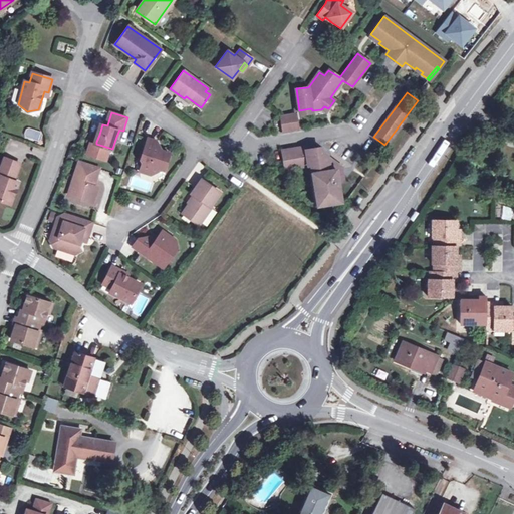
[(283,132),(297,130),(295,113),(280,115),(283,132)]
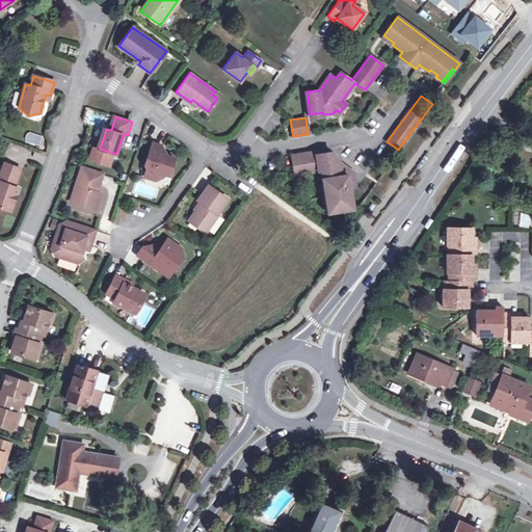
[(40,147),(43,136),(27,131),(24,141),(40,147)]
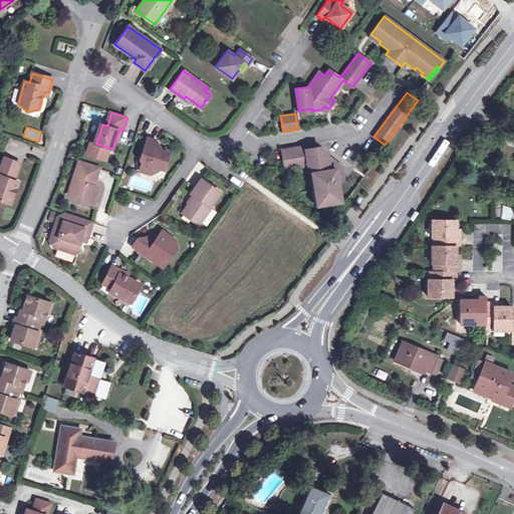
[(158,149),(159,146),(156,140),(147,138),(140,160),(142,164),(140,171),(150,174),(161,169),(164,170),(170,153),(158,149)]
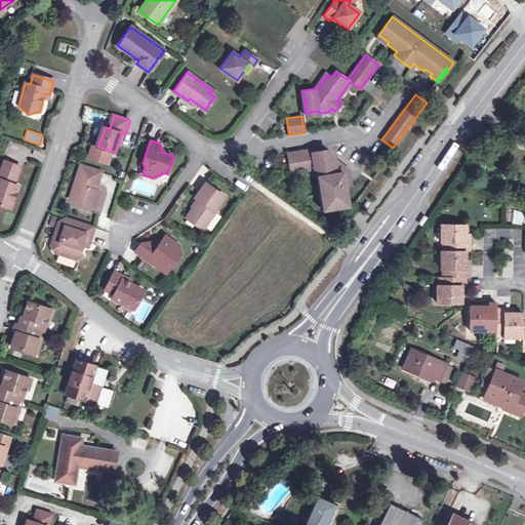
[(288,153),(290,168),(299,167),(299,170),(319,167),(321,175),(320,176),(325,209),(348,206),(345,186),(350,185),(348,170),(337,162),(334,163),(333,158),(331,156),(328,157),(327,150),(312,153),(311,150),(288,153)]
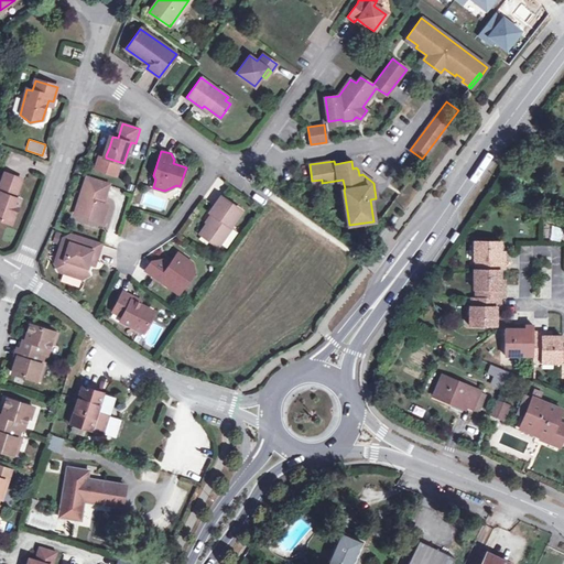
[(0,183),(0,219),(11,224),(20,199),(11,197),(12,194),(15,195),(21,180),(3,173),(0,183)]
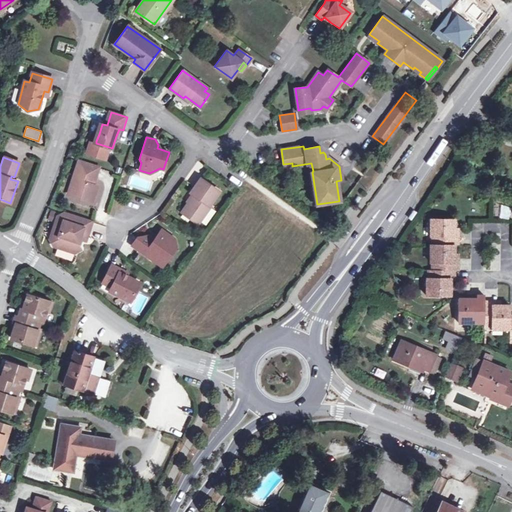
[(98,187),(93,185),(99,167),(78,161),(68,194),(93,202),(98,187)]
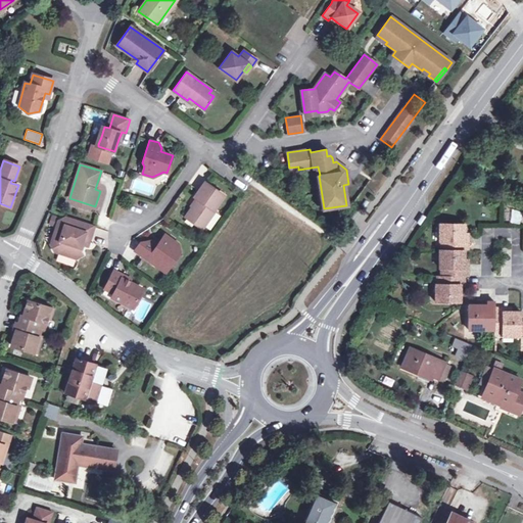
[(194,196),(197,199),(185,216),(201,228),(214,210),(212,210),(224,195),(205,181),(194,196)]
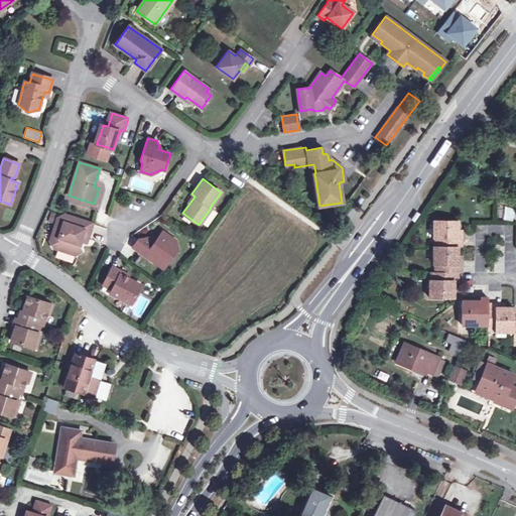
[(80,241),(86,243),(93,224),(65,215),(62,220),(57,219),(50,242),(52,247),(76,255),(81,252),(78,246),(80,241)]
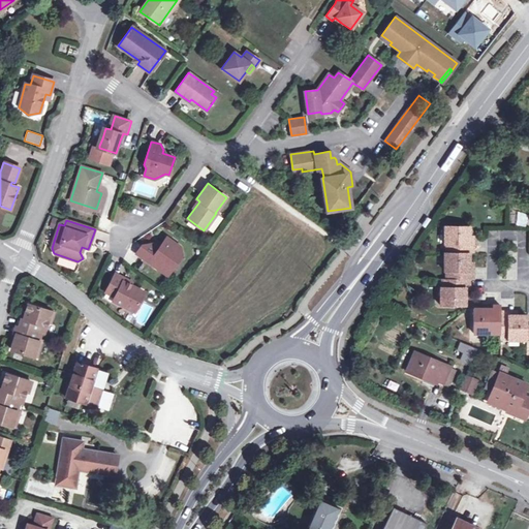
[(472,253),(472,245),(468,245),(468,236),(468,227),(445,227),(445,245),(448,245),(448,253),(468,253),(472,253)]
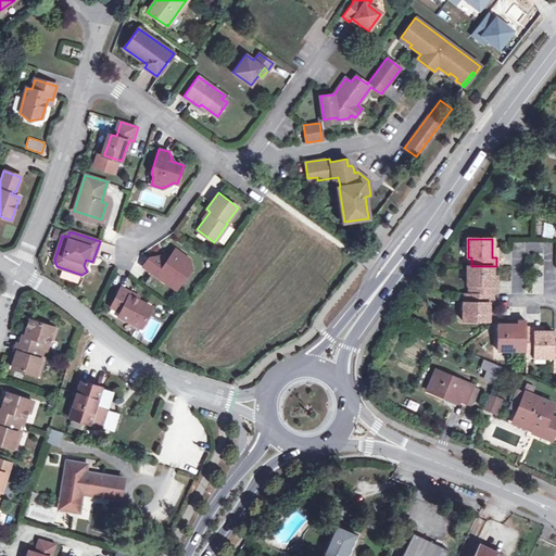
[(175,280),(180,283),(190,269),(188,257),(176,249),(169,258),(167,262),(160,256),(150,257),(143,266),(167,283),(169,280),(175,280)]
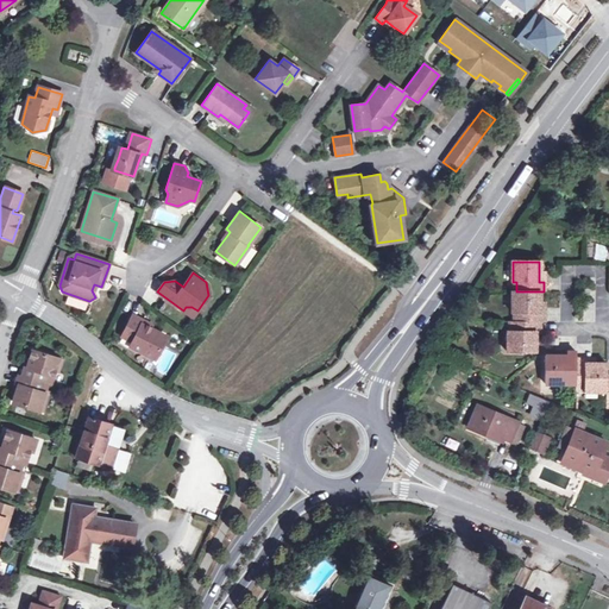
[(410,283),(416,275),(413,272),(407,281),(410,283)]
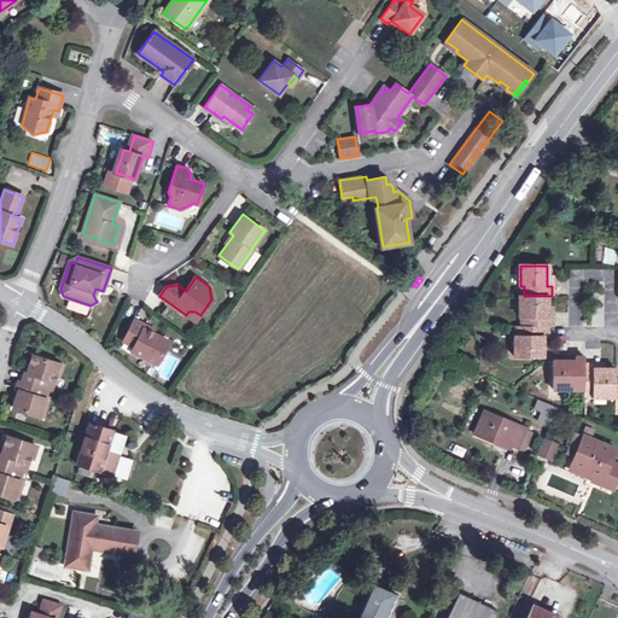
[(552,327),(552,318),(547,316),(547,307),(547,296),(524,296),(520,296),(520,316),(524,316),(524,326),(547,327),(552,327)]
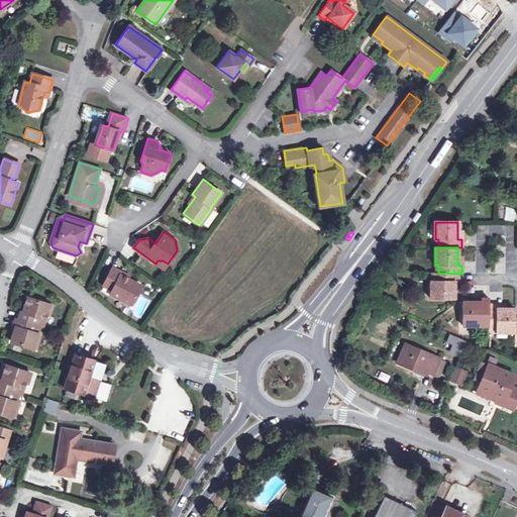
[(164,269),(168,264),(163,261),(158,261),(156,264),(164,269)]
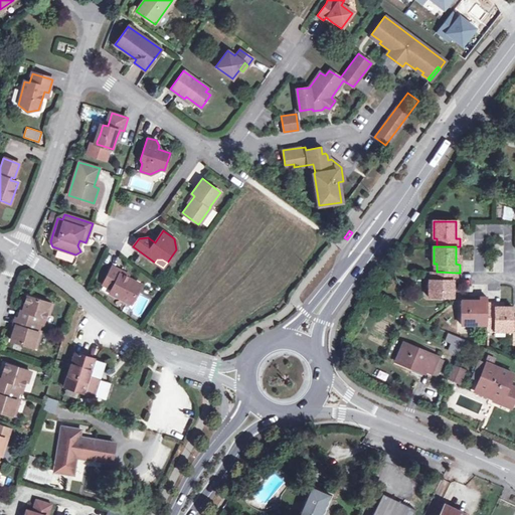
[(136,283),(128,279),(121,275),(123,272),(113,267),(104,286),(114,290),(112,295),(127,302),(136,283)]
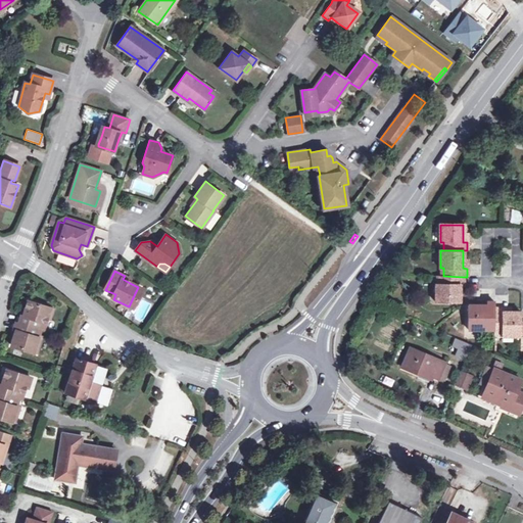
[(460,293),(460,284),(464,284),(463,277),(443,276),(440,276),(440,284),(436,284),(436,302),(460,302),(460,293)]
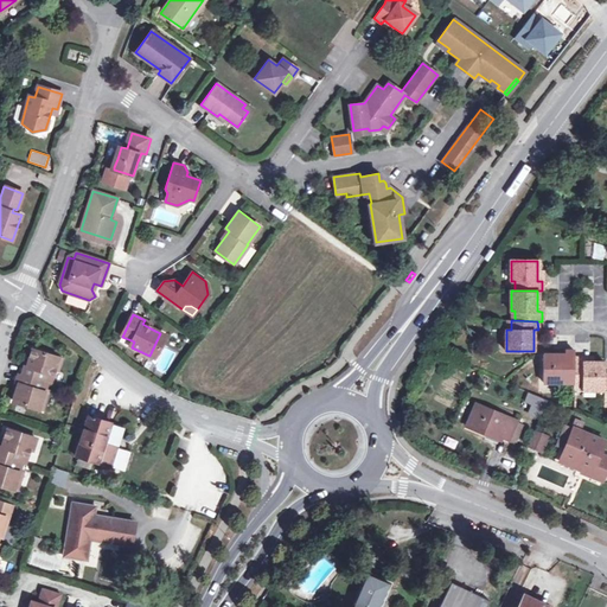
[(31,349),(29,357),(26,365),(24,365),(20,375),(18,374),(14,383),(18,383),(14,393),(12,401),(40,410),(45,397),(42,396),(44,389),(42,388),(43,382),(46,382),(49,376),(51,377),(53,369),(56,370),(61,358),(31,349)]
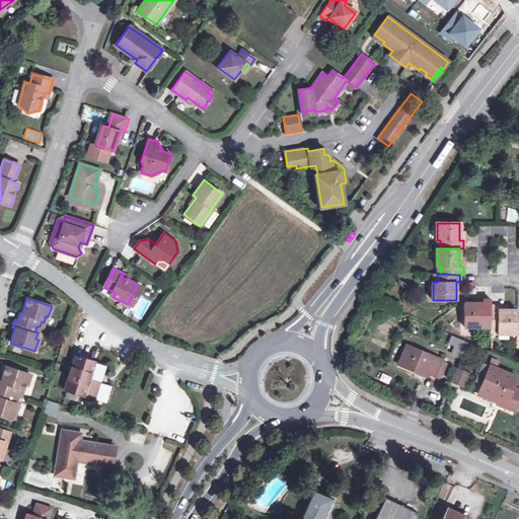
[(490,299),(482,299),(482,303),(473,303),(464,303),(464,326),(482,326),(482,323),(491,323),(491,306),(490,299)]
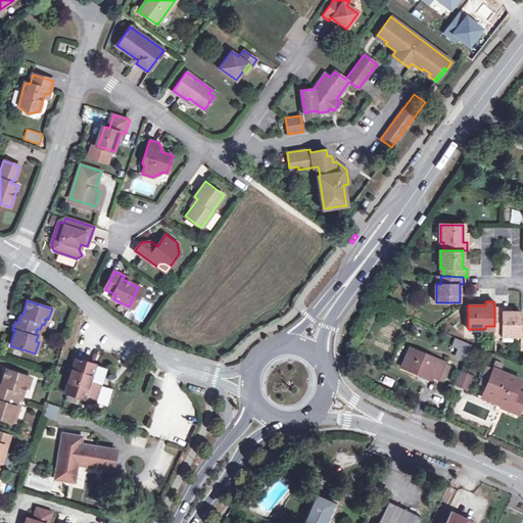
[(502,308),(494,308),(494,326),(494,332),(502,332),(502,335),(520,336),(520,323),(520,313),(502,313),(502,308)]
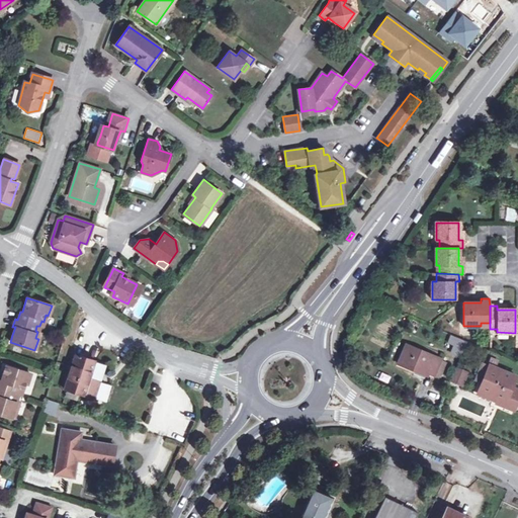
[(451,352),(459,356),(466,341),(457,338),(451,352)]
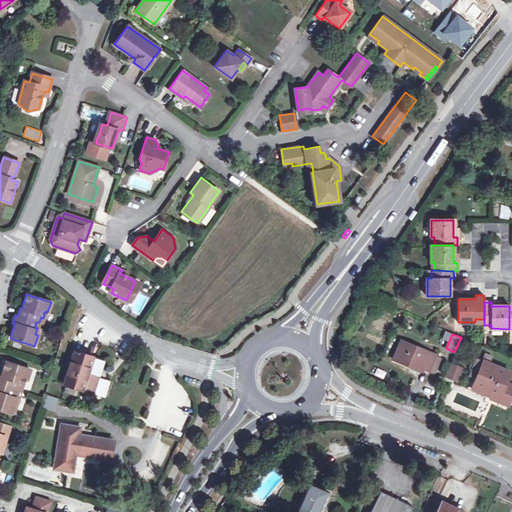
[(393,359),(409,366),(411,364),(422,368),(429,371),(435,355),(401,341),(393,359)]
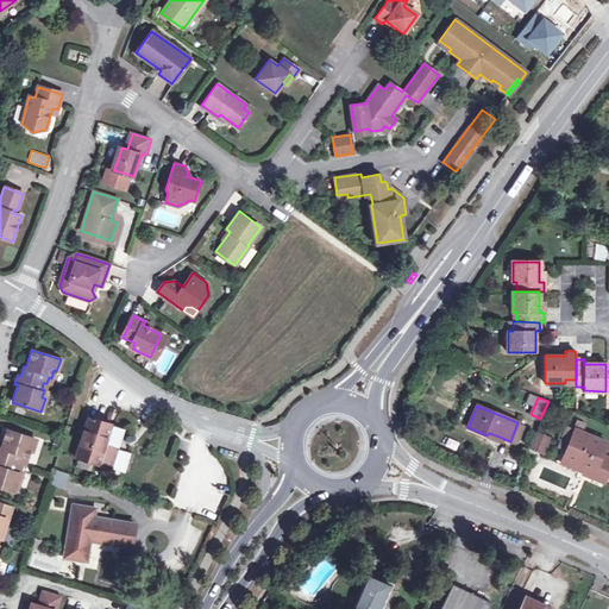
[(108,469),(115,450),(104,445),(111,425),(88,416),(75,458),(108,469)]
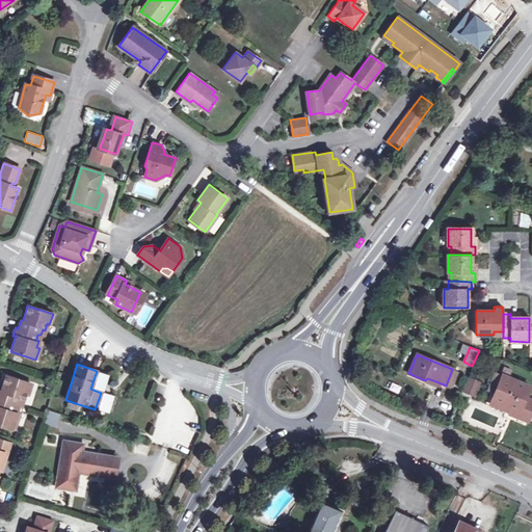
[(457,371),(452,369),(446,386),(451,388),(457,371)]
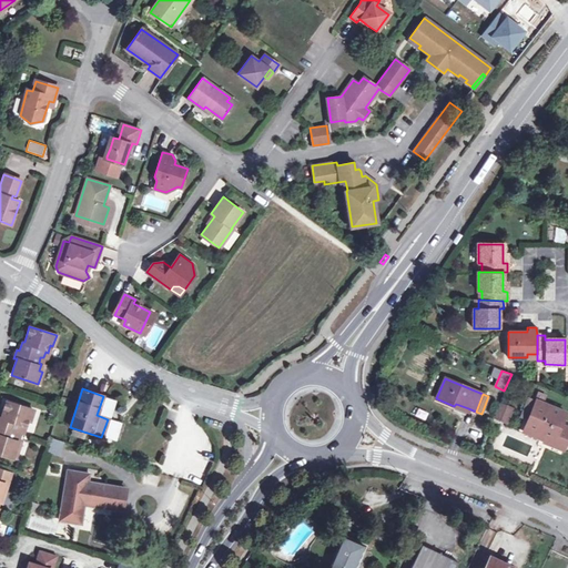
[(528,419),(536,401),(527,398),(520,415),(528,419)]
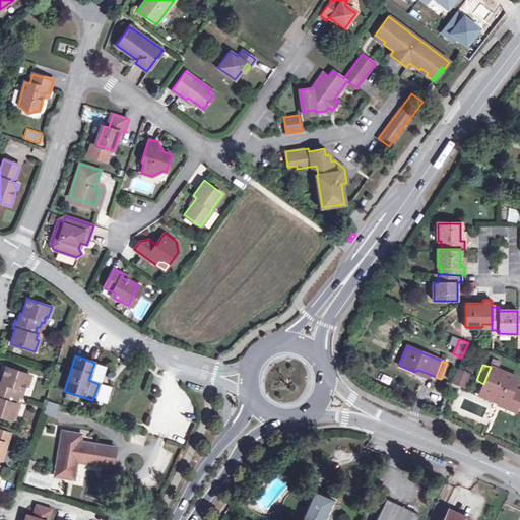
[(0,414),(14,419),(18,408),(14,407),(16,401),(14,400),(16,395),(18,396),(20,390),(22,391),(24,384),(27,385),(30,375),(6,367),(4,375),(2,382),(0,381),(0,414)]
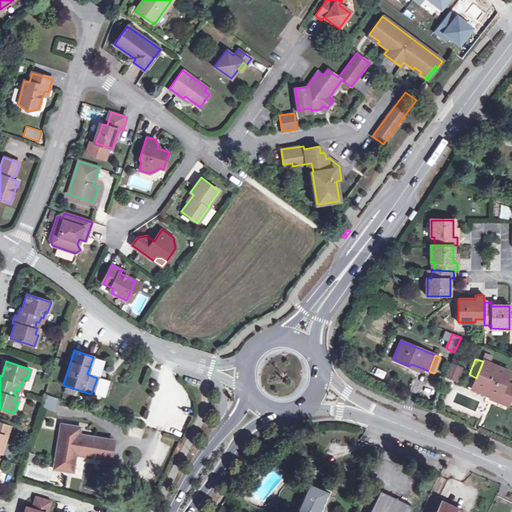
[(510,372),(483,361),(476,378),(473,387),(492,394),(490,399),(507,406),(511,393),(511,385),(506,383),(510,372)]
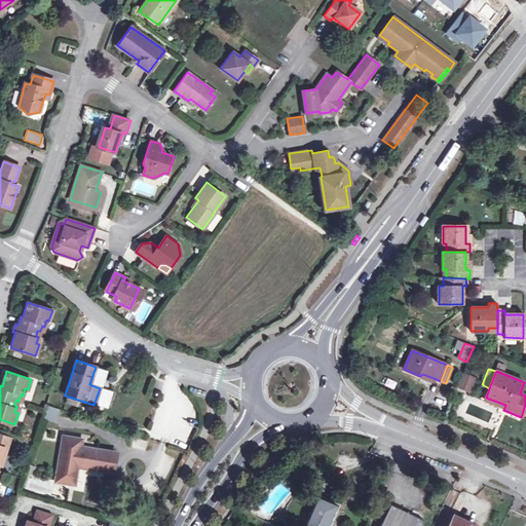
[(458,385),(468,389),(474,377),(463,373),(458,385)]
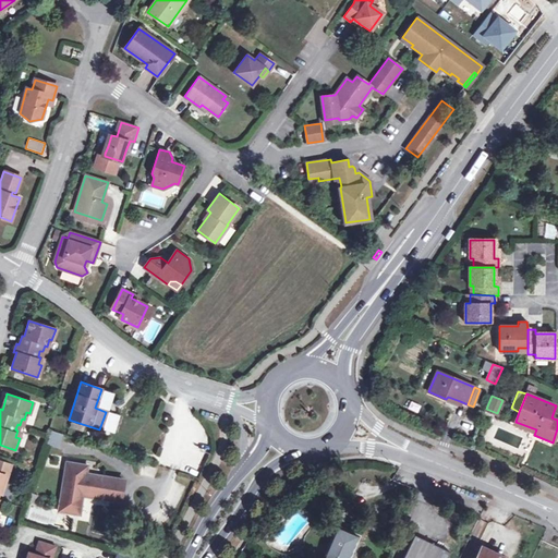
[(411,400),(408,409),(417,413),(422,405),(411,400)]
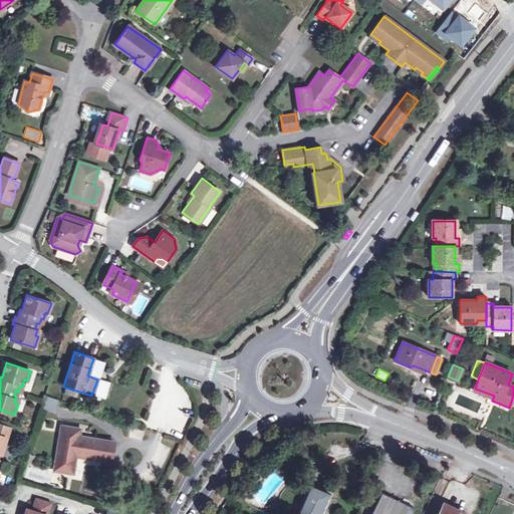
[(39,408),(52,411),(56,400),(43,396),(39,408)]
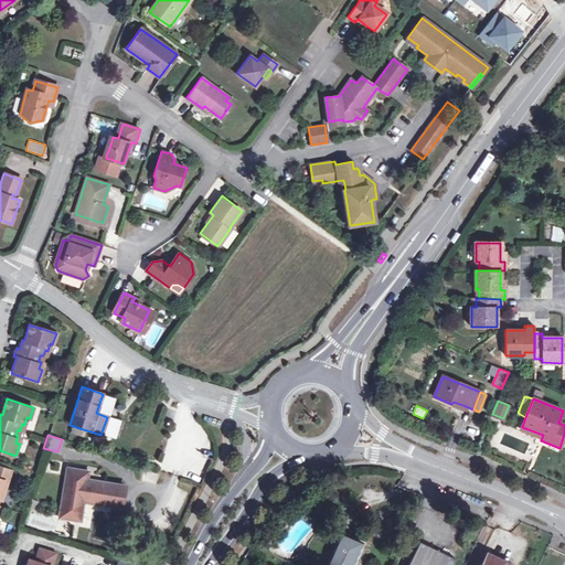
[(121,508),(125,487),(86,480),(88,471),(66,468),(59,518),(78,521),(82,501),(121,508)]
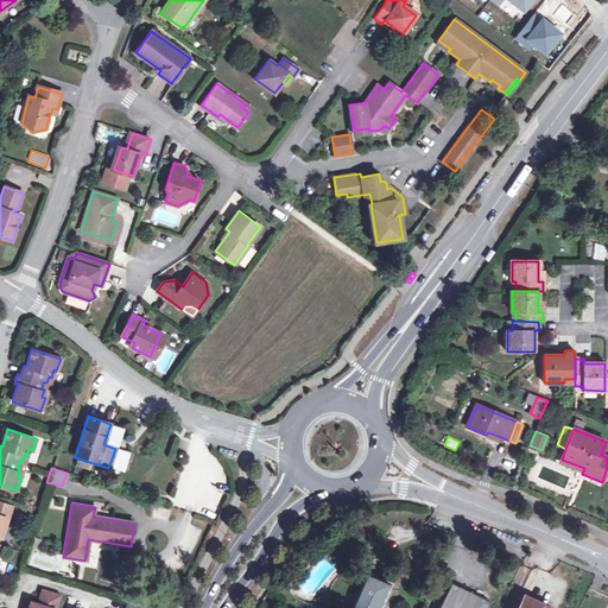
[(352,607),(378,607),(388,584),(366,574),(352,607)]
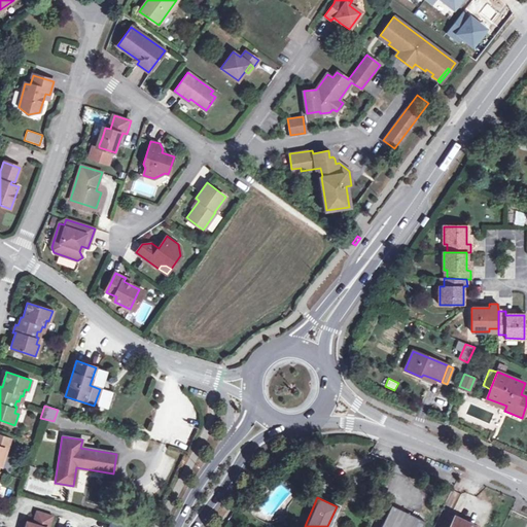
[(380,526),(421,526),(424,521),(390,505),(380,526)]
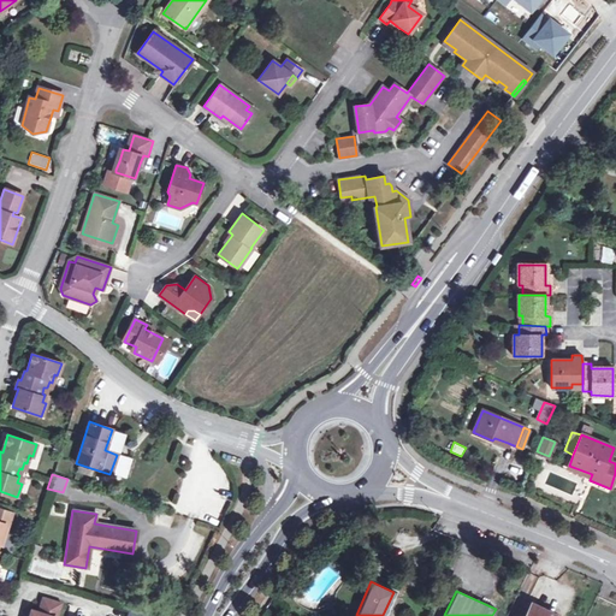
[(28,615),(54,615),(59,602),(42,597),(37,612),(30,611),(28,615)]
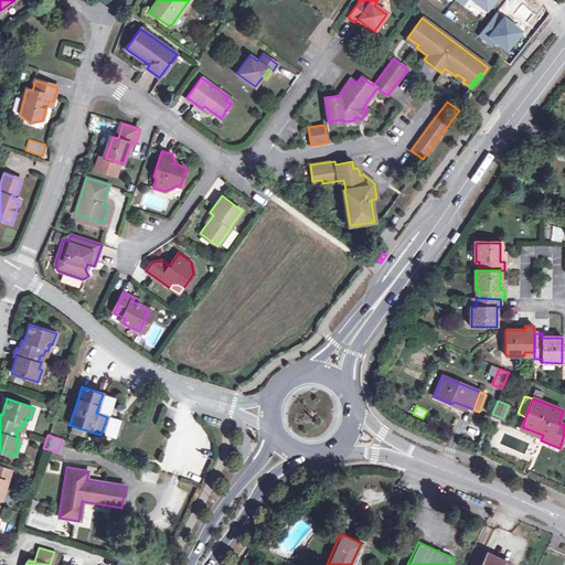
[(481,564),(510,564),(487,554),(481,564)]
